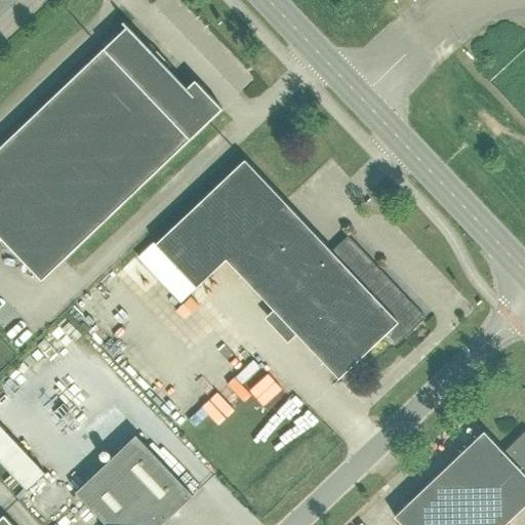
[(126,27),(0,147),(0,237),(41,281),(221,109),(198,83),(190,91),(123,22),(122,23),(126,27)]
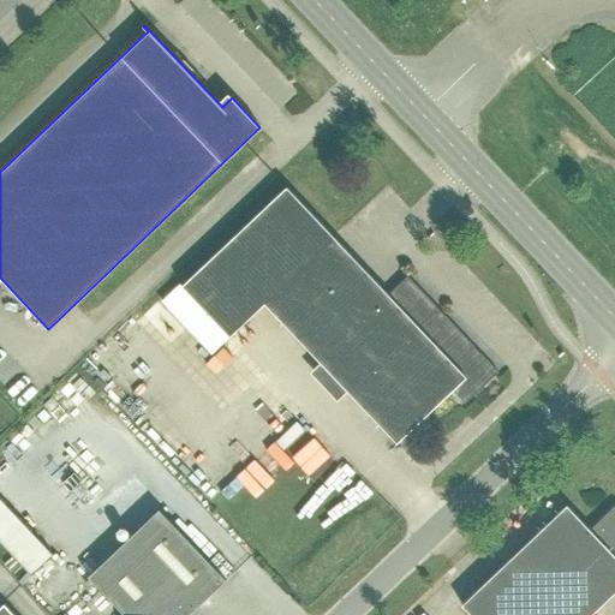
[(264,304),(396,443),(453,390),(465,404),(497,372),(407,276),(388,294),(286,186),(181,286),(180,285),(162,302),(212,353),(264,304)]
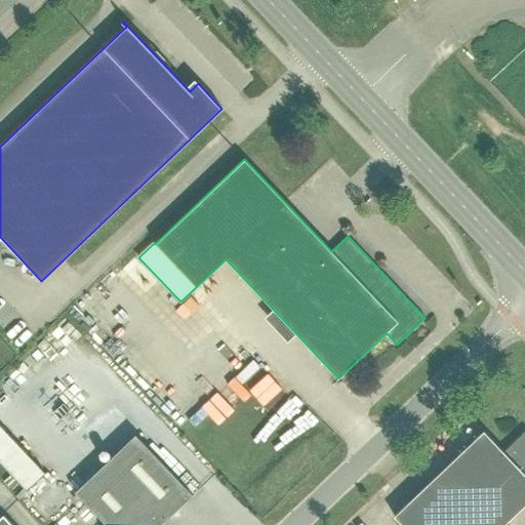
[(0,461),(27,490),(45,473),(0,425),(0,461)]
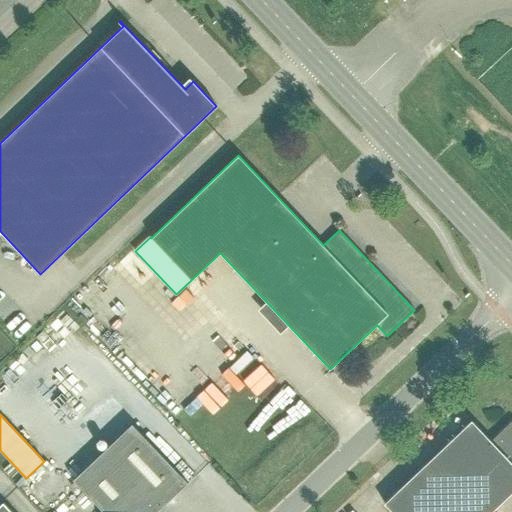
[(471,420),(384,503),(392,511),(491,511),(511,492),(511,420),(491,441),(471,420)]
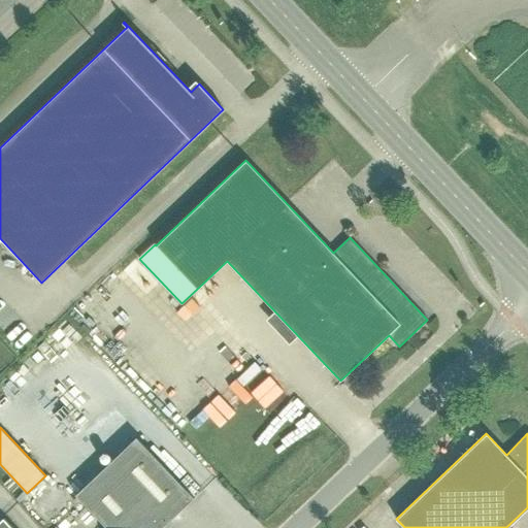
[(161,527),(194,498),(136,437),(75,494),(107,527),(161,527)]
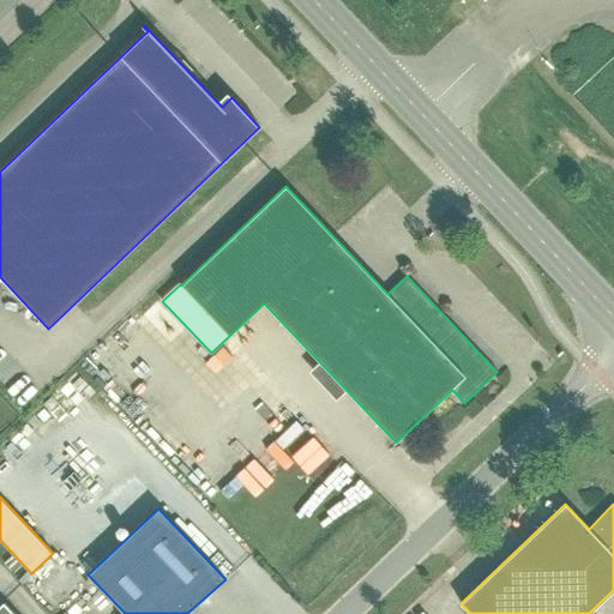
[(0,605),(0,613),(16,613),(4,602),(0,605)]
